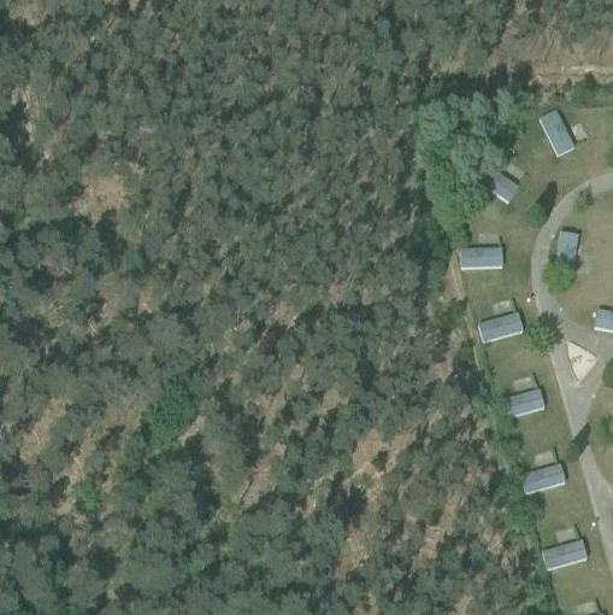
[(554,157),(572,151),(559,111),(541,117),(554,157)]
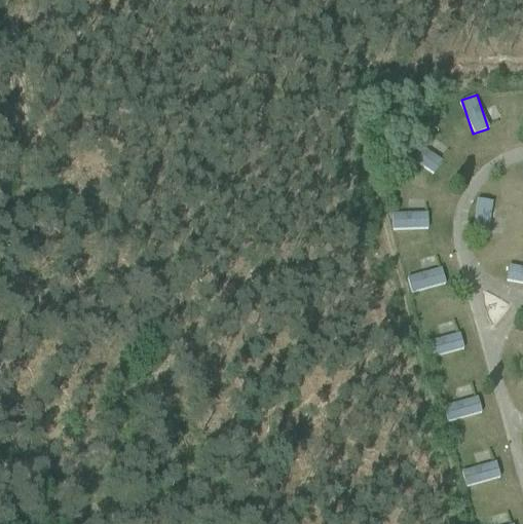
[(417,144),(409,157),(435,173),(443,159),(417,144)]
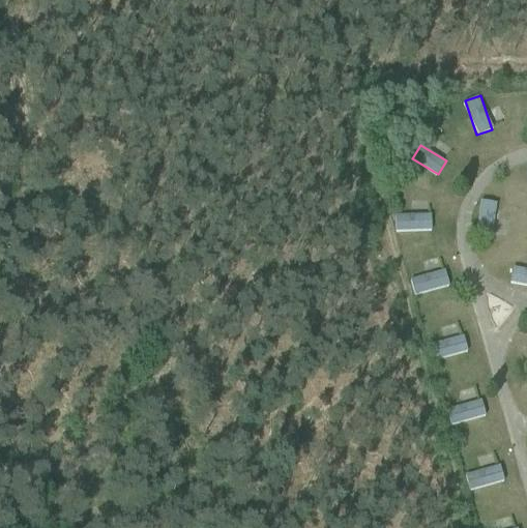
[(432,213),(397,214),(398,231),(433,230),(432,213)]
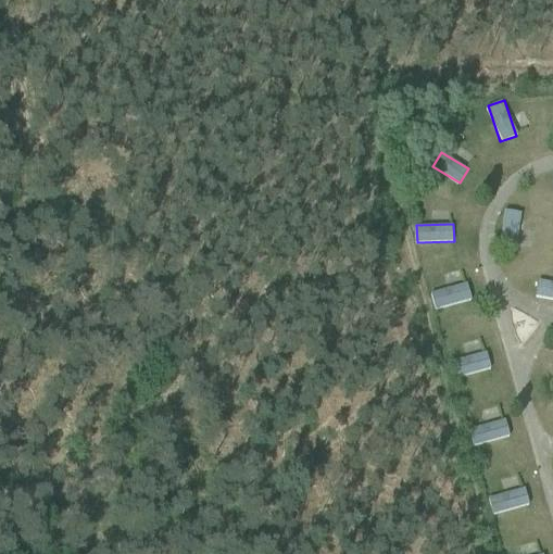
[(552,281),(537,279),(533,297),(552,300),(552,281)]
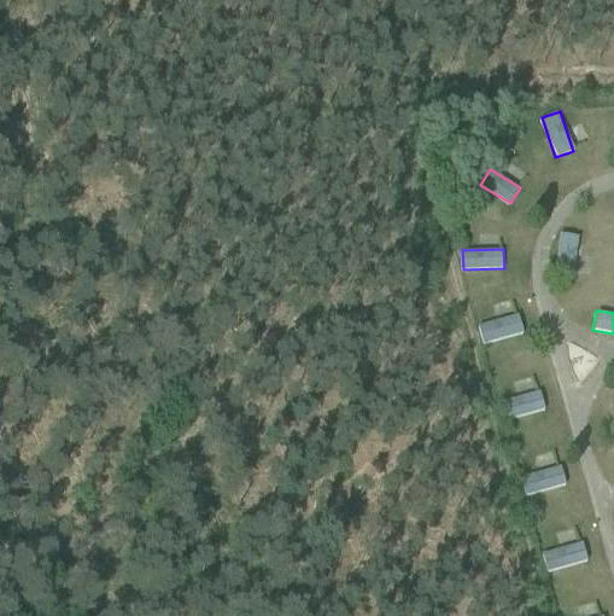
[(520,315),(479,325),(484,344),(525,333),(520,315)]
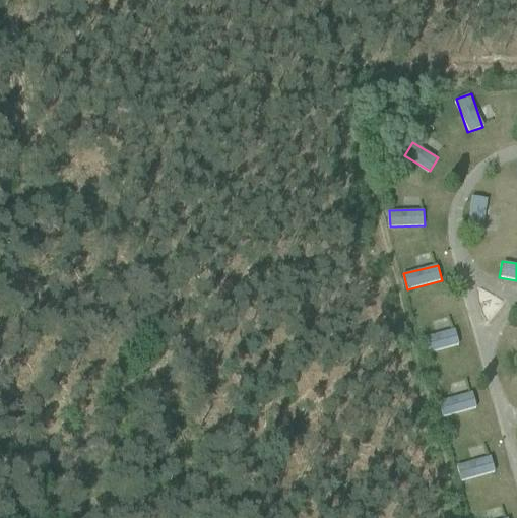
[(426,353),(459,344),(454,328),(421,338),(426,353)]
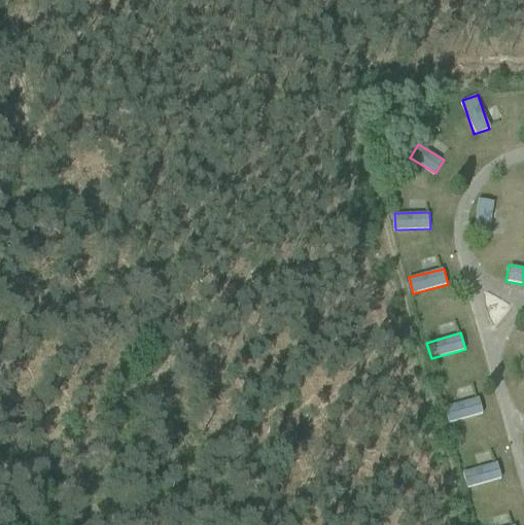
[(479,396),(444,407),(449,423),(484,413),(479,396)]
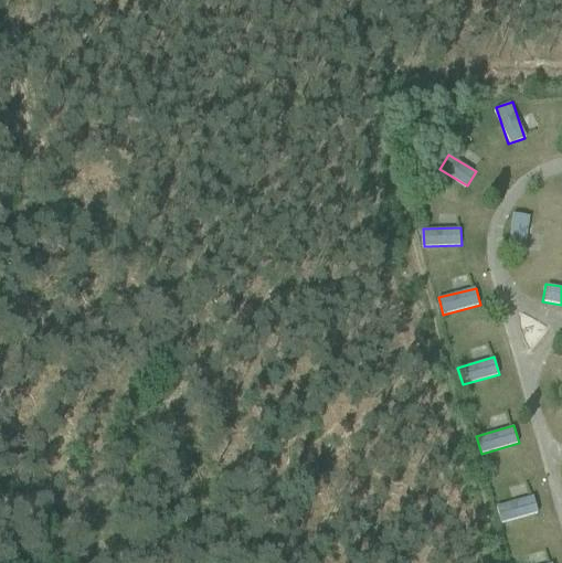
[(500,521),(538,514),(534,497),(497,505),(500,521)]
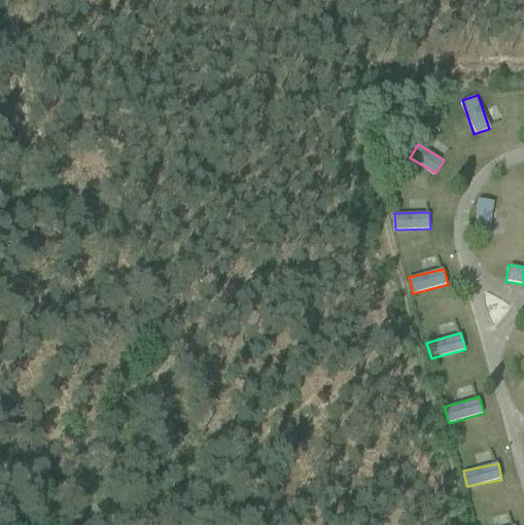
All buildings are outlined.
